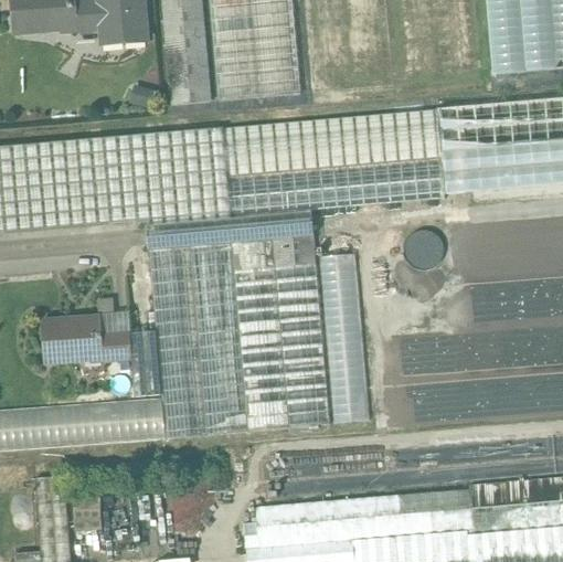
[(10,0),(14,33),(61,30),(61,28),(71,27),(72,31),(101,29),(102,43),(146,40),(141,0),(98,0),(98,1),(72,2),(72,0),(10,0)]
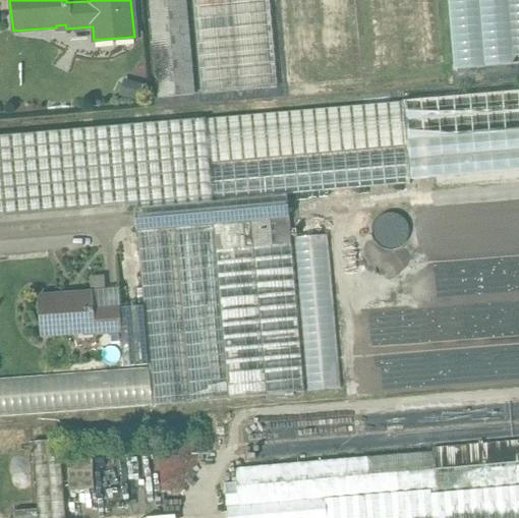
[(148,0),(157,96),(194,93),(185,0),(190,0),(199,92),(276,85),(268,0),(148,0)]
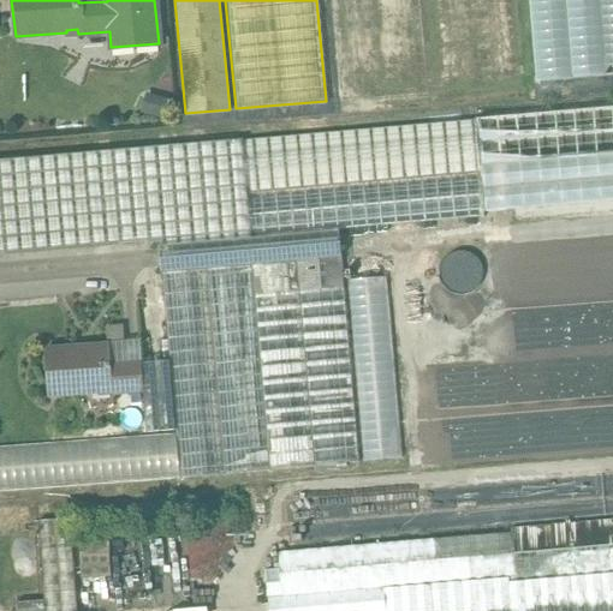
[(528,0),(536,82),(612,75),(612,0),(528,0)]
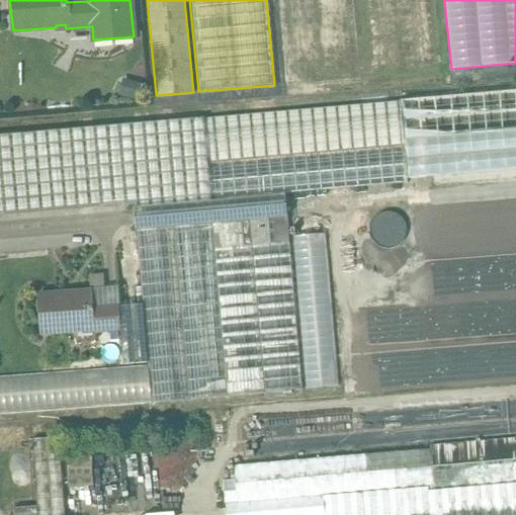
[(515,88),(399,99),(403,143),(406,179),(515,169),(515,88)]
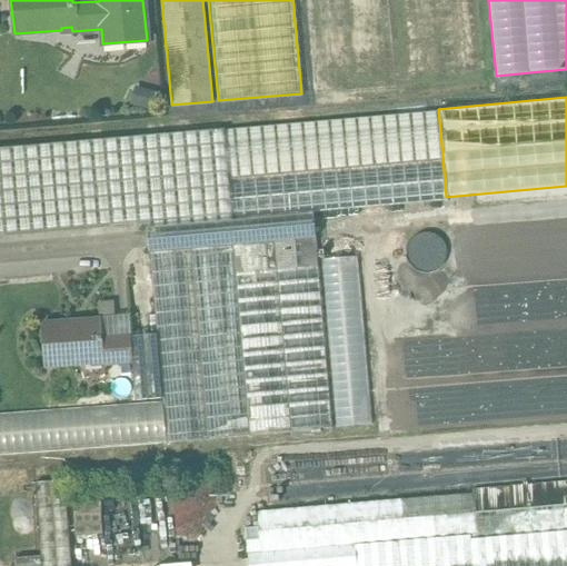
[(438,109),(224,128),(228,176),(443,157),(438,109)]
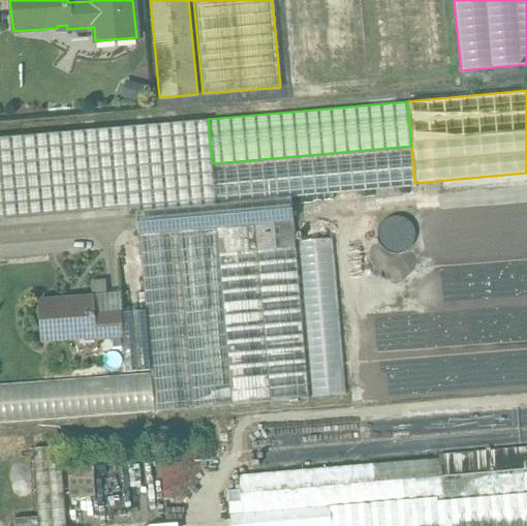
[(208,119),(0,136),(0,217),(136,206),(140,234),(143,267),(146,309),(151,369),(155,410),(233,403),(216,225),(293,219),(291,194),(215,202),(212,163),(208,119)]
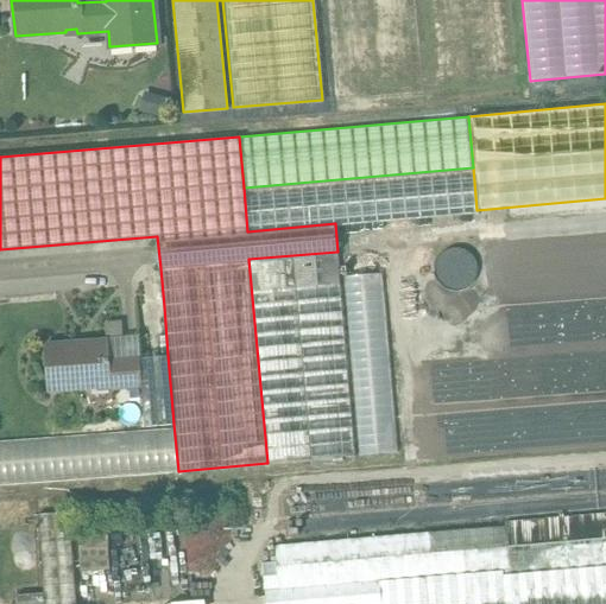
[(473,167),(244,188),(247,231),(335,223),(387,218),(477,210),(473,167)]
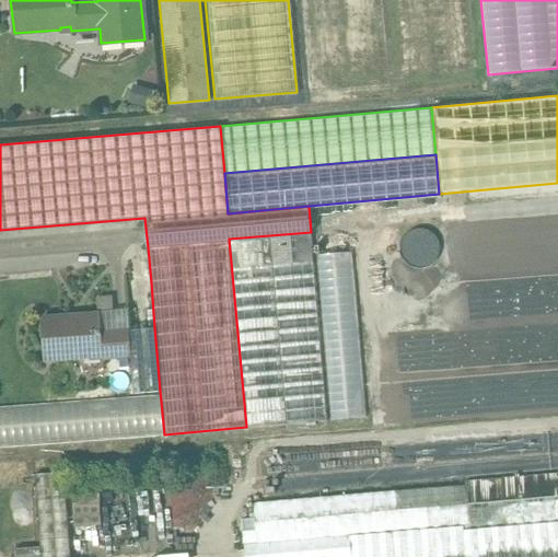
[(439,252),(423,225),(403,238),(417,264),(439,252)]
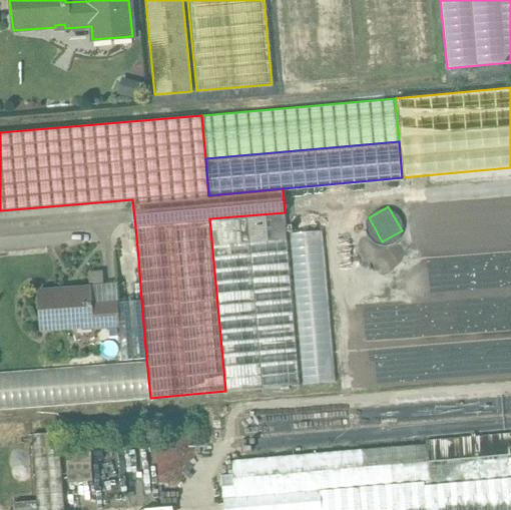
[(285,212),(209,218),(225,391),(300,384),(285,212)]
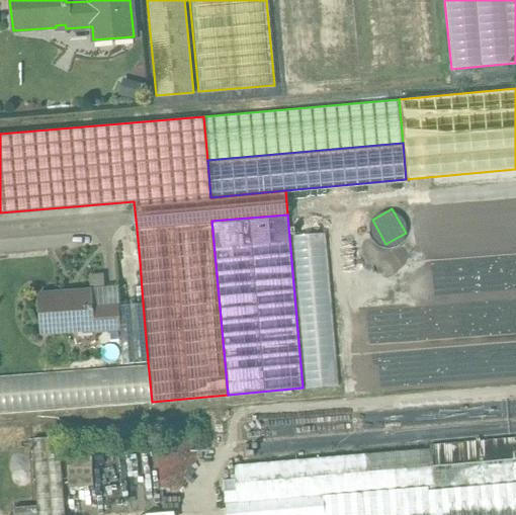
[(103,282),(101,270),(88,272),(89,284),(103,282)]
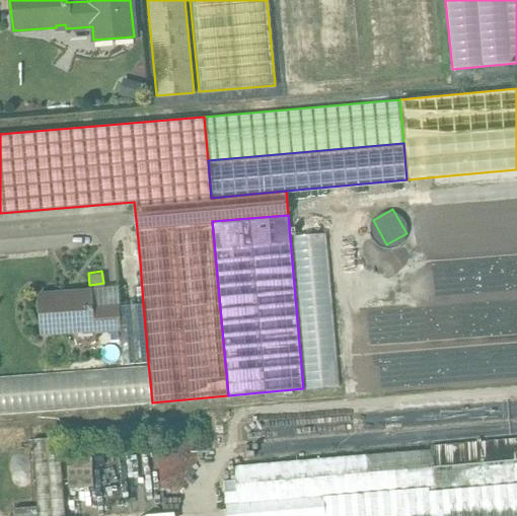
[(93,291),(40,296),(43,333),(93,327),(94,332),(109,329),(107,306),(94,307),(93,291)]
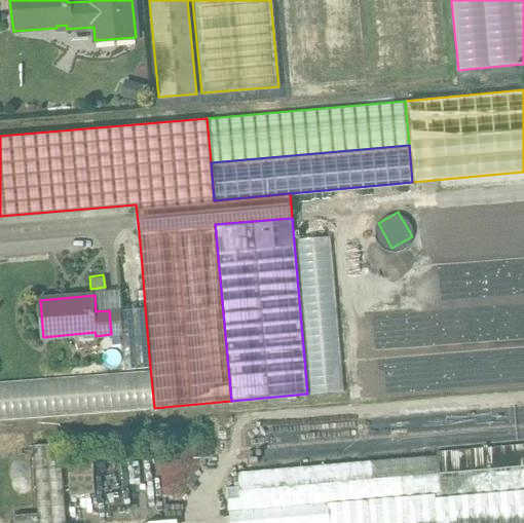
[(145,307),(123,309),(125,333),(121,333),(125,369),(150,367),(145,307)]
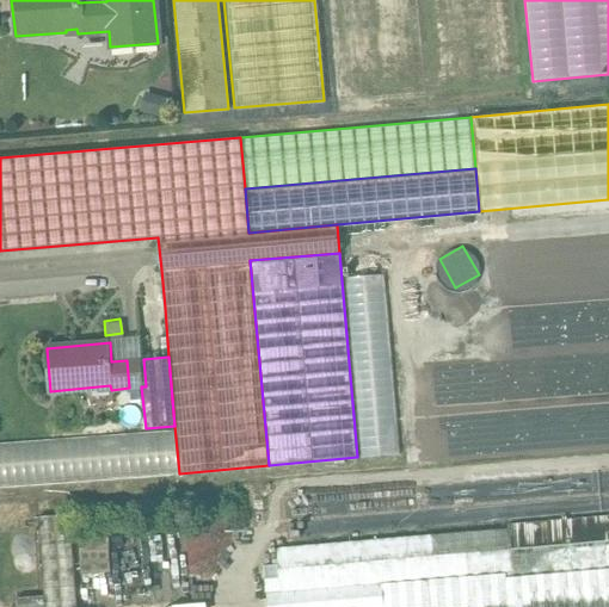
[(143,359),(127,360),(129,388),(141,386),(146,386),(143,359)]
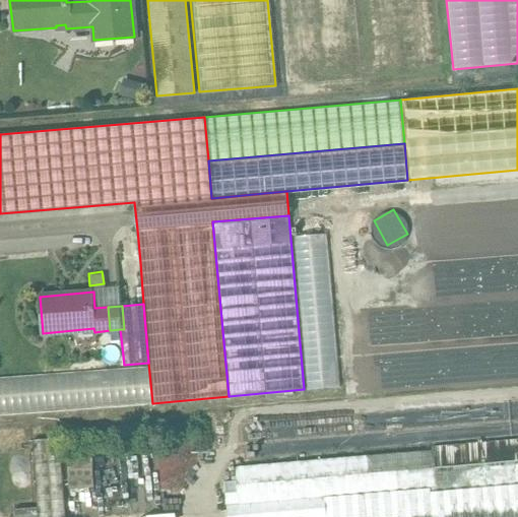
[(431,449),(233,465),(235,479),(222,480),(224,516),(324,516),(322,495),(428,487),(434,486),(435,491),(517,482),(517,436),(431,444),(431,449)]
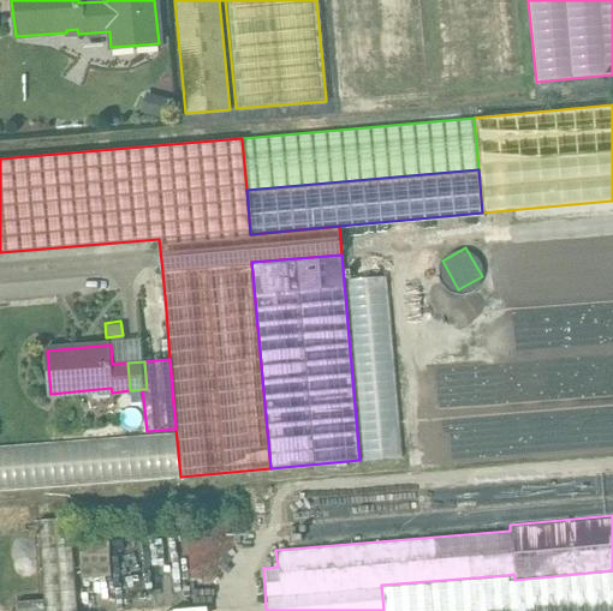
[(77,610),(71,517),(39,520),(45,599),(17,601),(17,610),(77,610)]
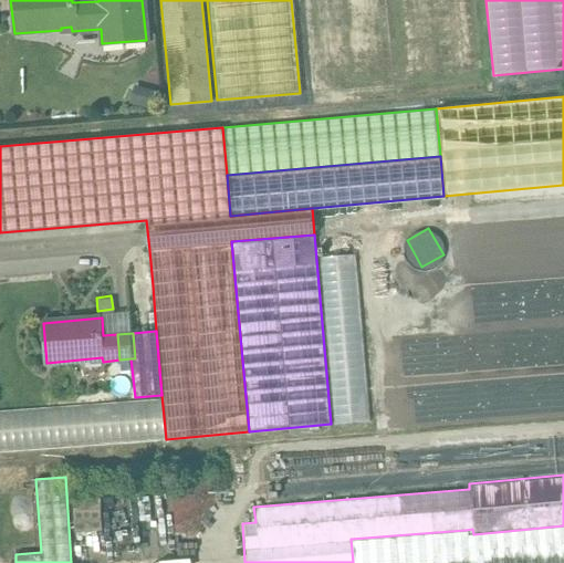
[(97,498),(71,499),(73,531),(100,530),(97,498)]
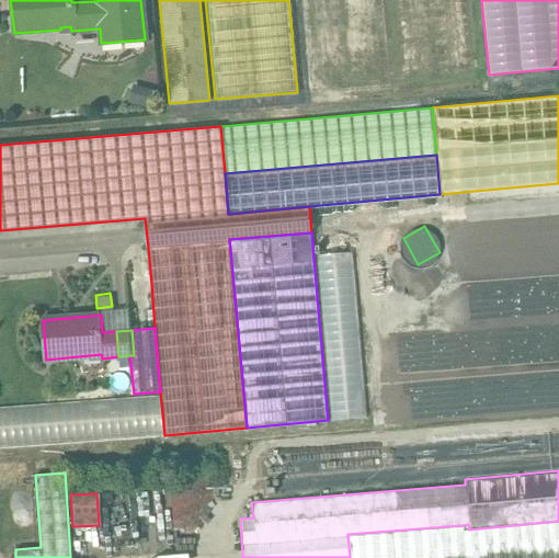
[(558,557),(558,521),(469,530),(468,524),(461,525),(465,557),(558,557)]
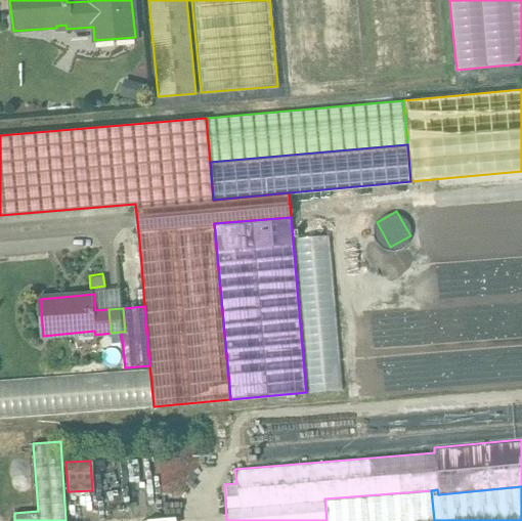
[(434,520),(431,490),(324,498),(327,520),(434,520)]
